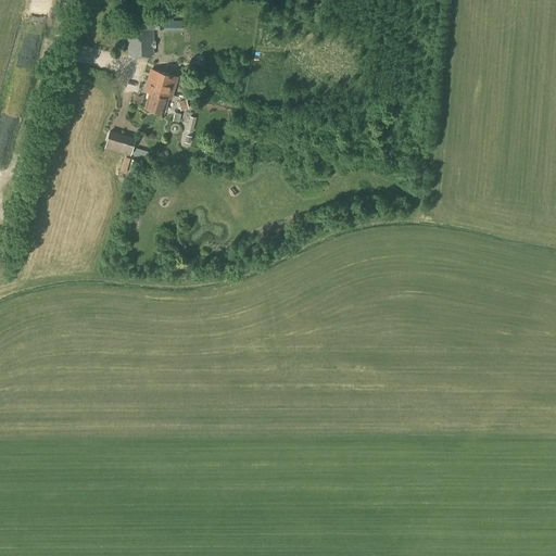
[(127,57),(154,55),(153,28),(126,29),(127,57)]
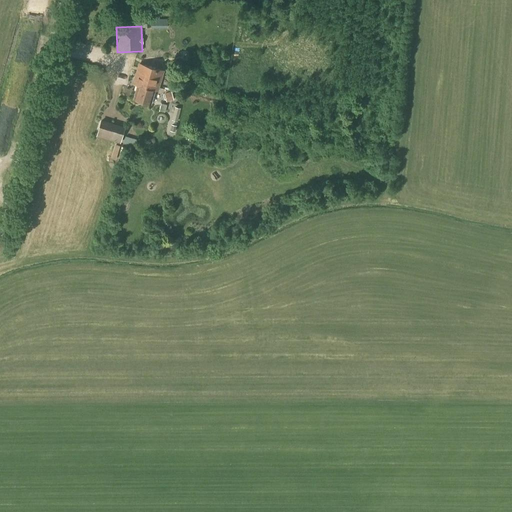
[(155,90),(158,91),(164,71),(140,64),(134,84),(138,85),(134,99),(151,104),(155,90)]
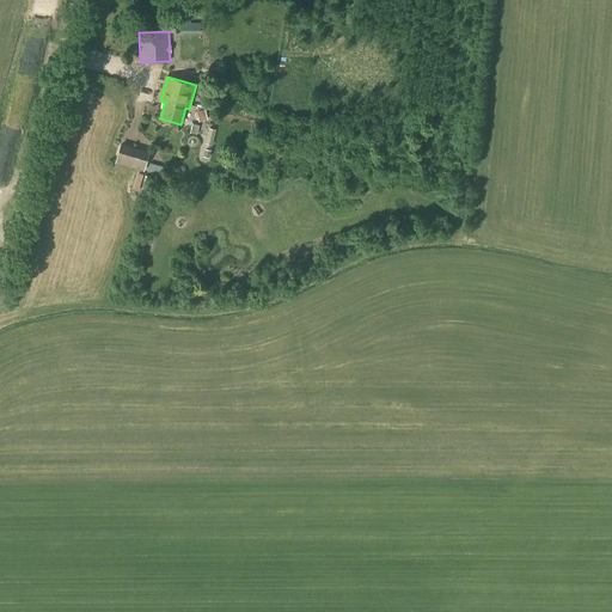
[(199,111),(196,111),(199,121),(199,122),(208,120),(204,109),(199,111)]
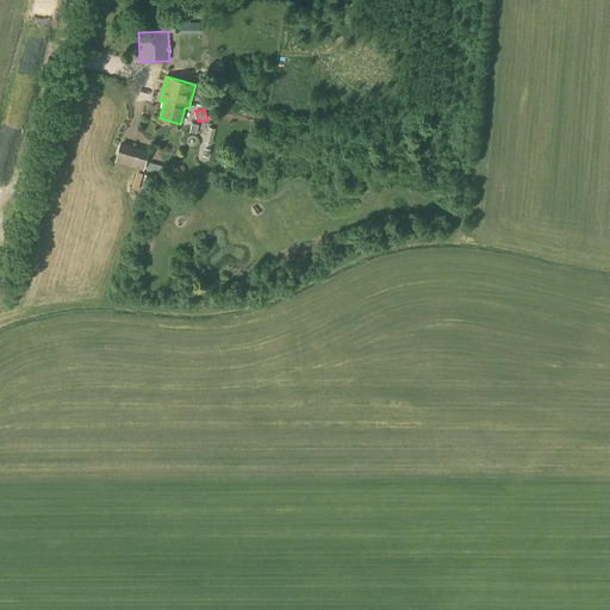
[(192,124),(190,132),(197,135),(199,125),(192,124)]
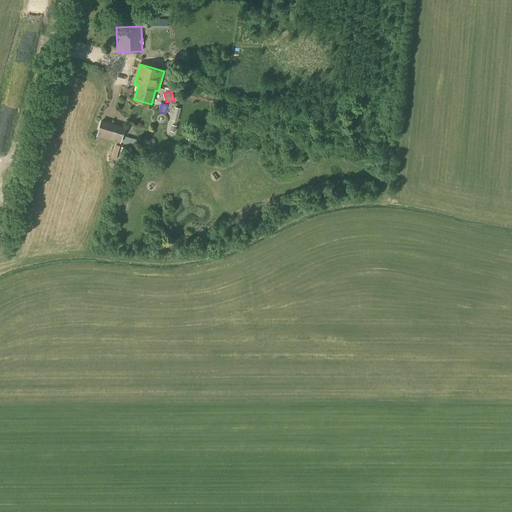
[(177,122),(181,109),(174,107),(171,121),(177,122)]
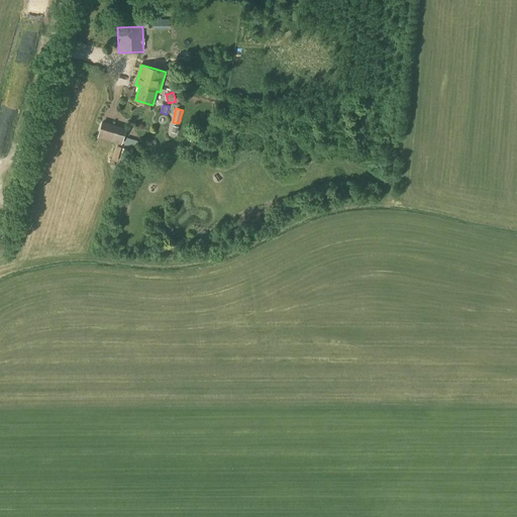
[(122,143),(126,129),(103,122),(98,137),(122,143)]
